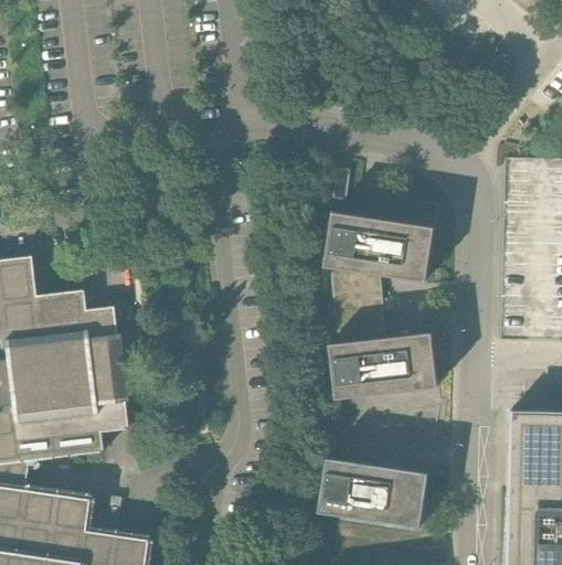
[(343,200),(348,171),(335,169),(330,199),(343,200)]
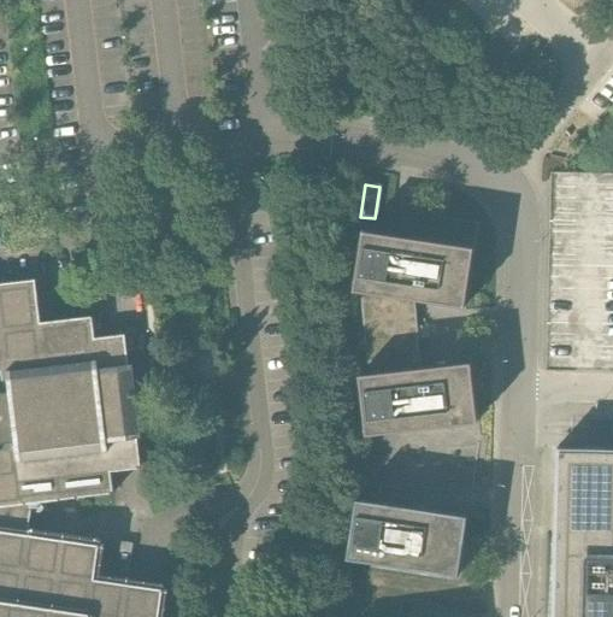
[(411,300),(463,307),(471,247),(360,230),(351,291),(359,292),(363,340),(419,335),(418,327),(413,327),(411,300)]
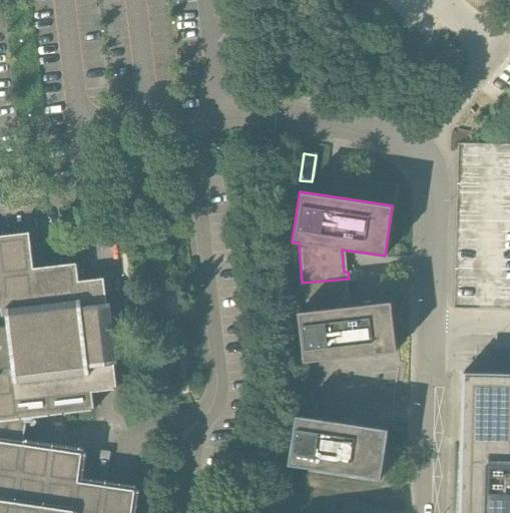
[(130,512),(134,489),(121,488),(77,481),(81,454),(20,444),(25,419),(92,411),(89,393),(115,390),(112,365),(115,364),(108,303),(104,304),(101,279),(76,282),(74,264),(31,269),(27,232),(0,235),(0,512),(130,512)]
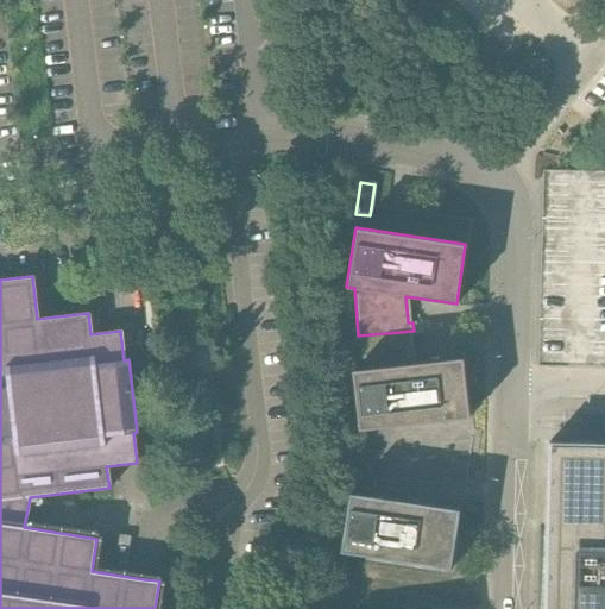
[(359,429),(470,416),(462,357),(411,363),(409,337),(414,336),(414,331),(358,336),(361,369),(352,370),(359,429)]
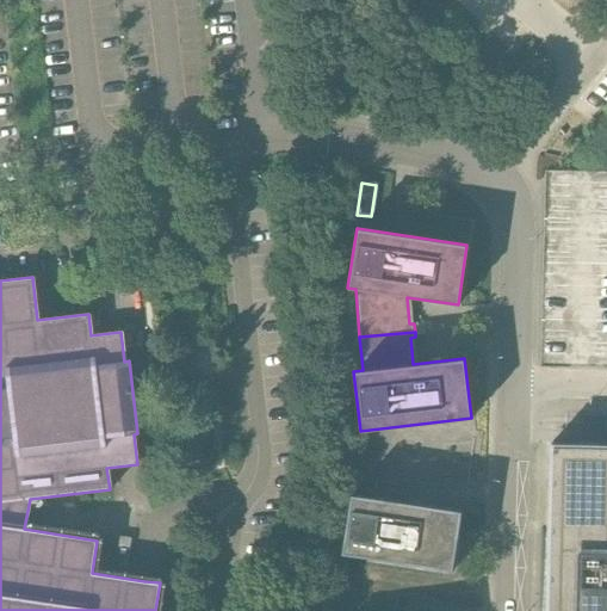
[(606,610),(606,444),(549,443),(545,610),(606,610)]
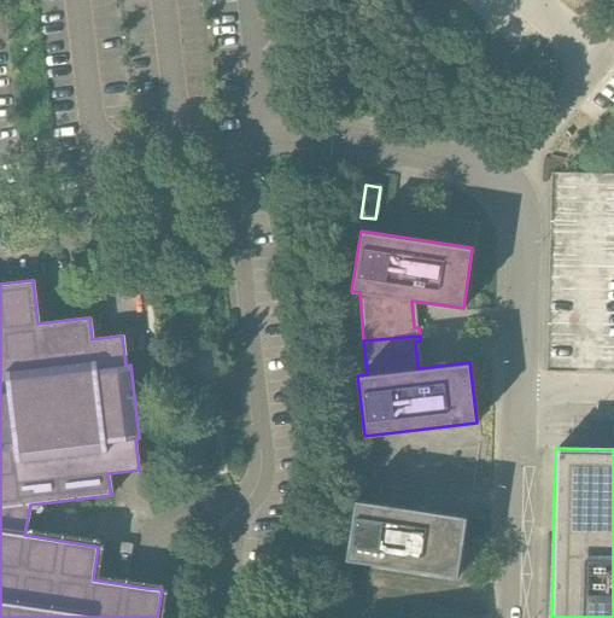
[(345,560),(439,573),(457,577),(466,517),(355,499),(345,560)]
